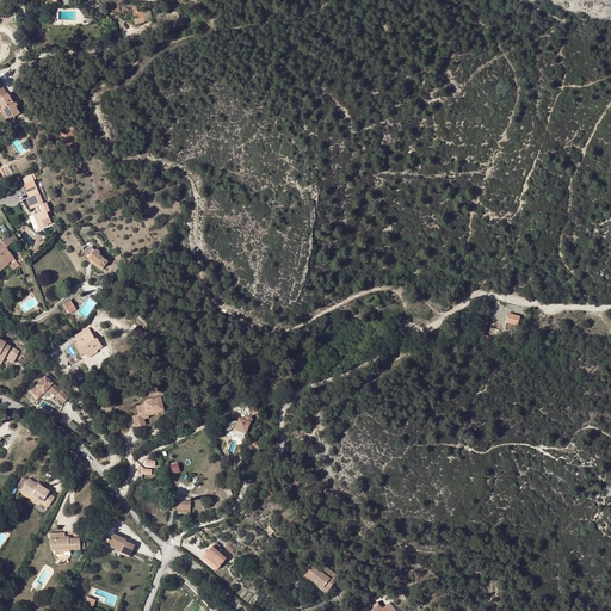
[(139,24),(146,23),(143,17),(140,18),(137,11),(134,12),(136,19),(137,18),(139,24)]
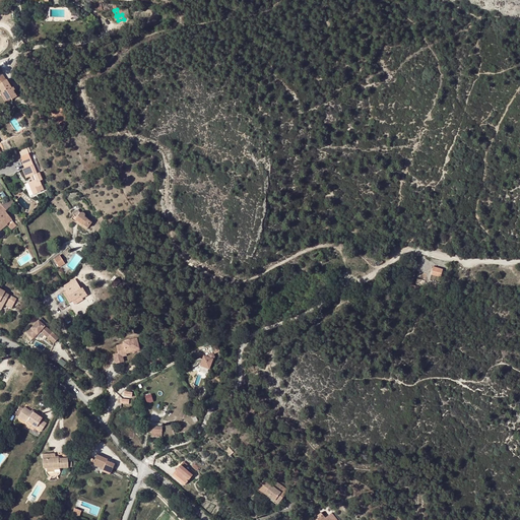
[(11,98),(12,100),(17,96),(13,90),(11,87),(10,85),(9,83),(6,79),(2,72),(0,73),(0,88),(2,91),(1,92),(6,101),(11,98)]
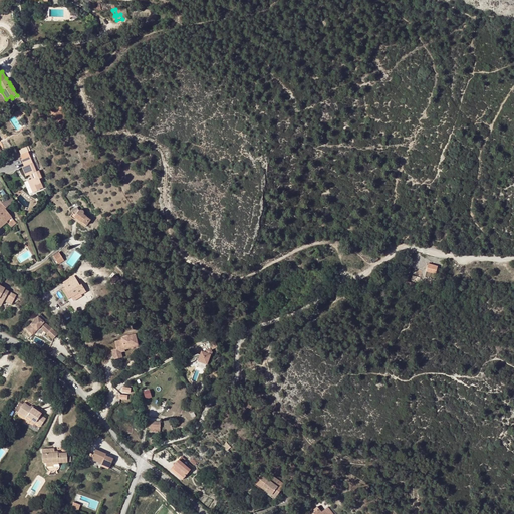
[(50,108),(52,113),(55,112),(58,122),(66,119),(60,104),(50,108)]
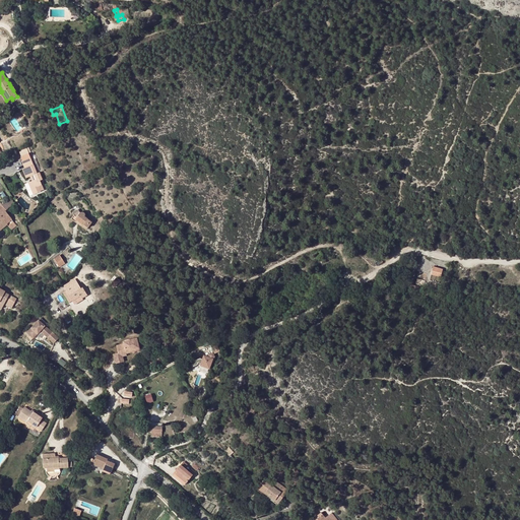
[(37,174),(30,157),(28,153),(21,156),(22,160),(22,161),(25,169),(24,169),(27,178),(31,176),(34,181),(30,182),(34,188),(36,188),(38,192),(44,190),(40,181),(43,180),(40,173),(37,174)]
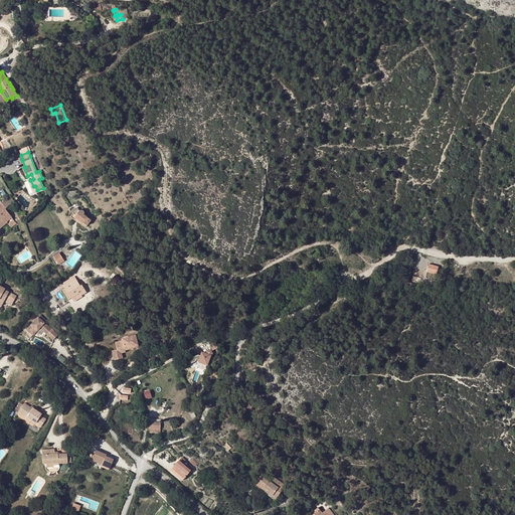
[(33,193),(37,191),(35,186),(33,186),(30,180),(28,181),(33,193)]
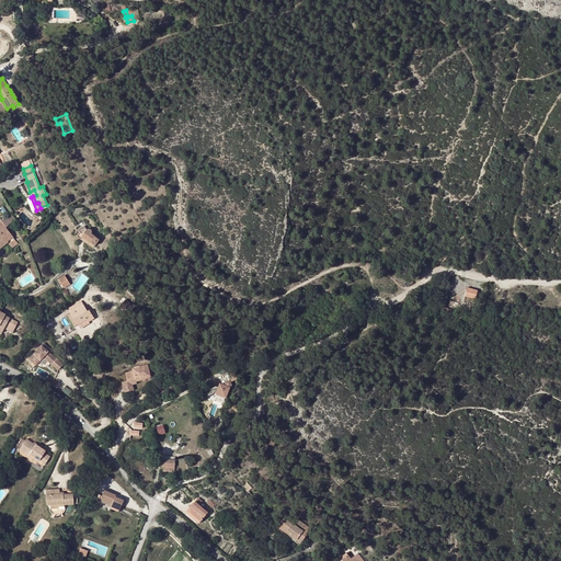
[(18,243),(6,227),(15,219),(12,214),(0,222),(0,248),(8,242),(12,248),(18,243)]
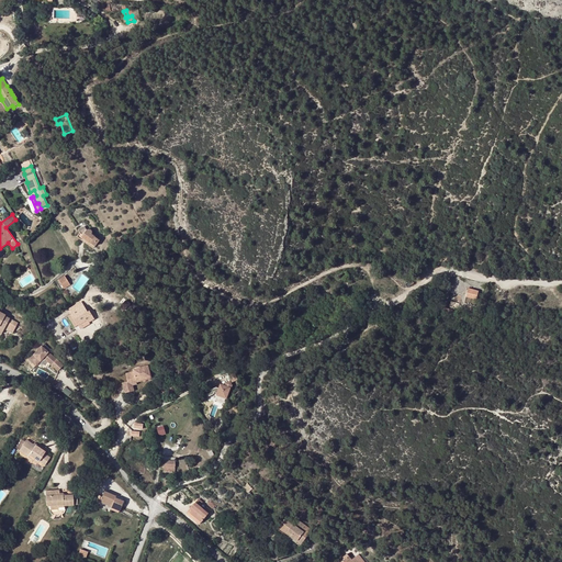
[(77,236),(81,239),(83,236),(87,238),(86,240),(94,246),(99,240),(91,234),(92,232),(90,229),(87,229),(86,228),(85,227),(85,226),(78,229),(79,233),(77,236)]
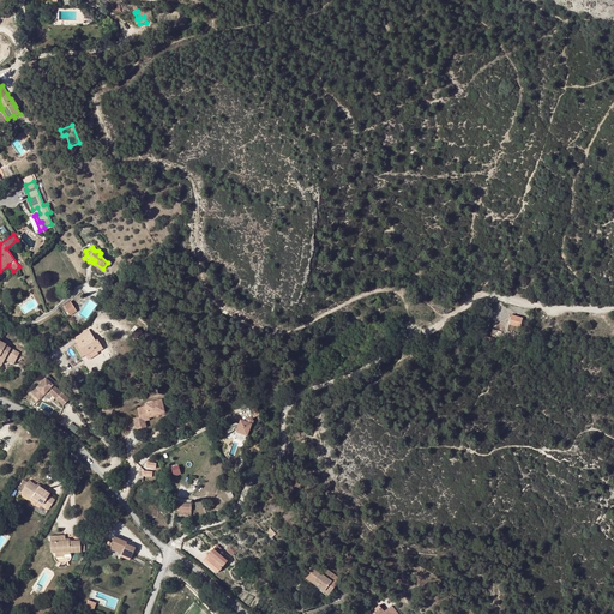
[(101,271),(103,269),(94,263),(95,260),(91,258),(89,262),(101,271)]
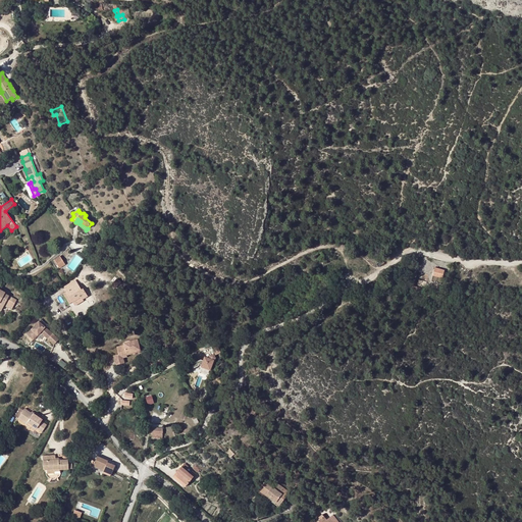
[(52,261),(56,269),(59,268),(64,264),(60,256),(54,260),(52,261)]
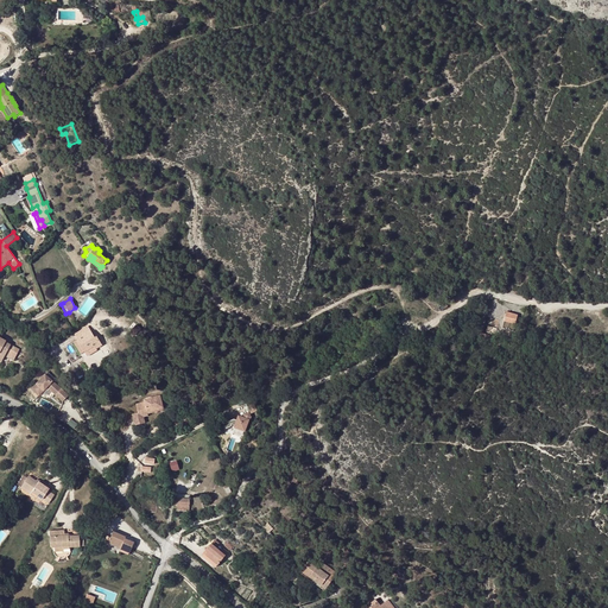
[(518,315),(506,311),(504,322),(514,324),(518,315)]
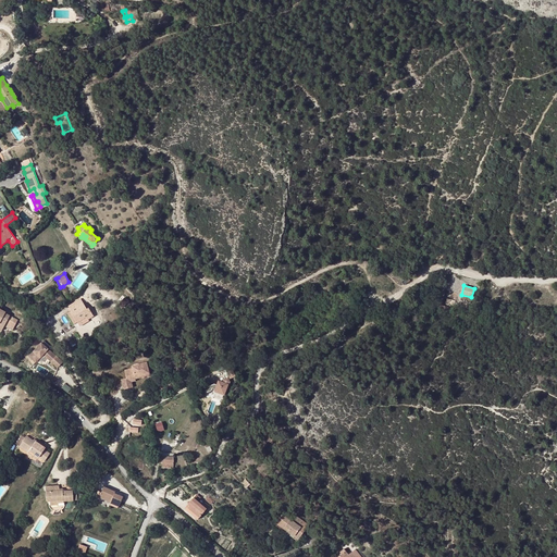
[(130,301),(125,298),(120,304),(124,307),(126,305),(127,306),(130,304),(128,302),(130,301)]
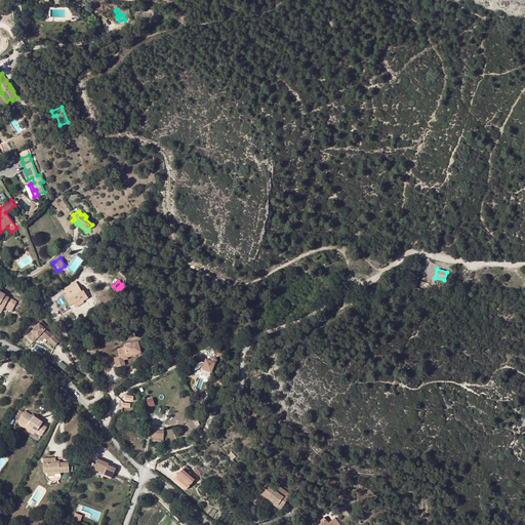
[(82,291),(76,282),(65,288),(67,293),(73,305),(82,298),(83,301),(88,297),(83,290),(82,291)]
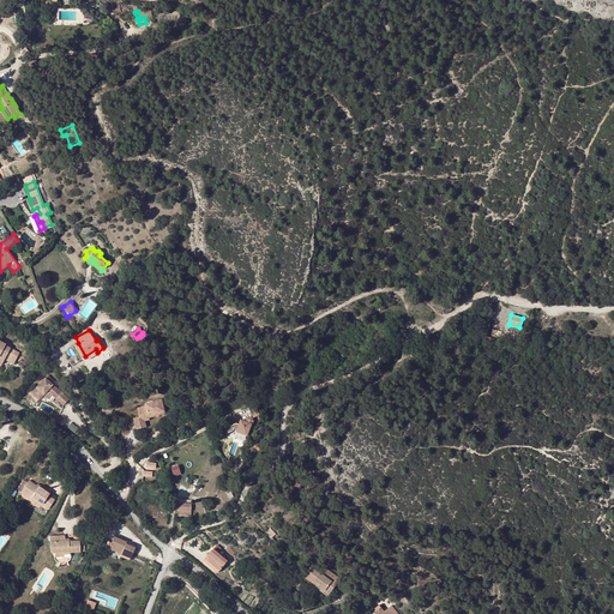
[(19,353),(5,345),(6,344),(0,341),(0,356),(5,360),(5,359),(13,363),(19,353)]
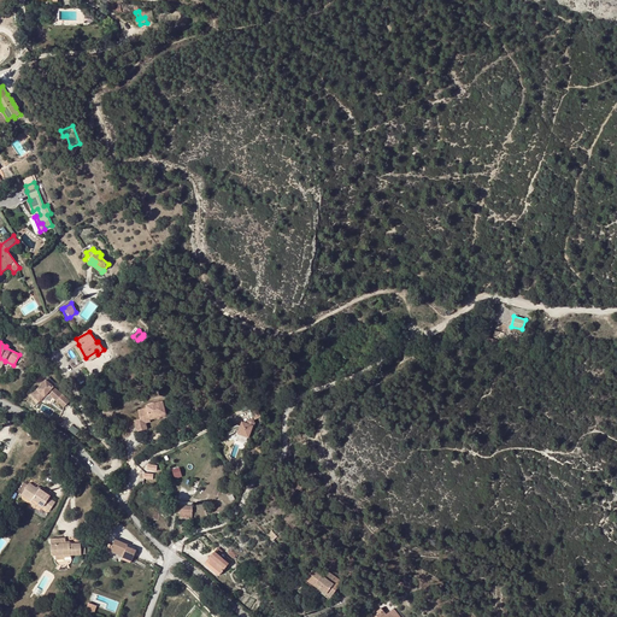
[(82,359),(86,358),(78,345),(75,347),(82,359)]
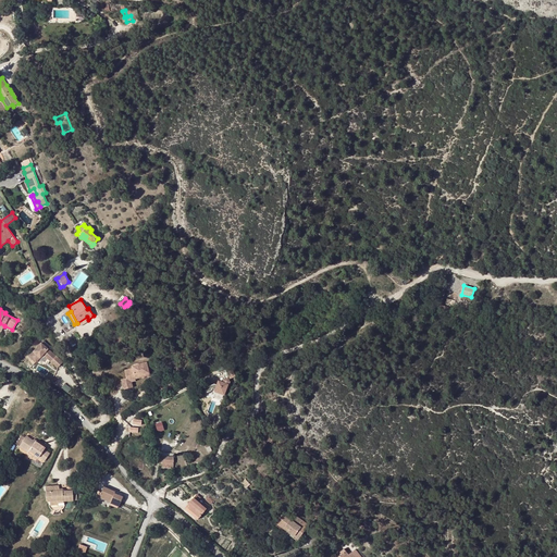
[(66,332),(72,329),(69,323),(63,327),(66,332)]
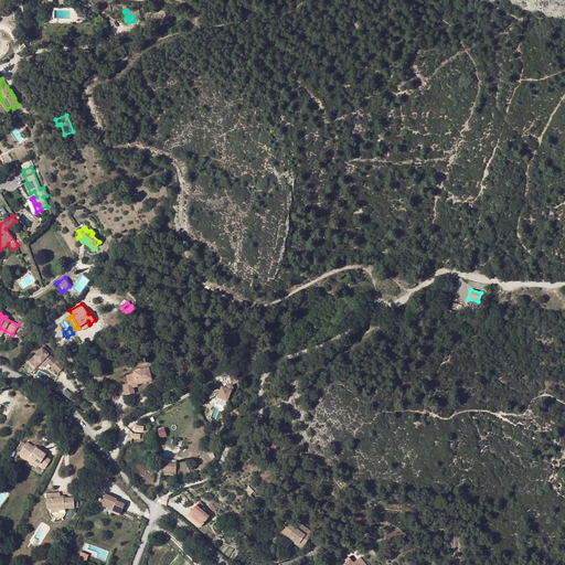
[(63,368),(42,348),(29,361),(35,368),(36,368),(43,359),(48,363),(50,361),(53,364),(51,366),(59,373),(63,368)]
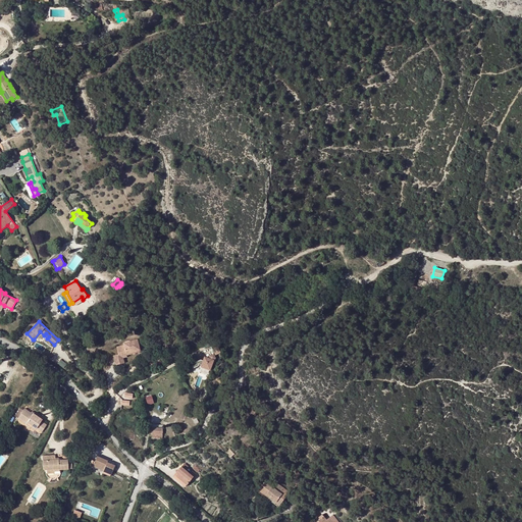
[(141,353),(138,340),(123,343),(124,346),(116,347),(118,355),(114,356),(116,364),(124,362),(123,358),(133,355),(132,354),(136,353),(136,355),(141,353)]
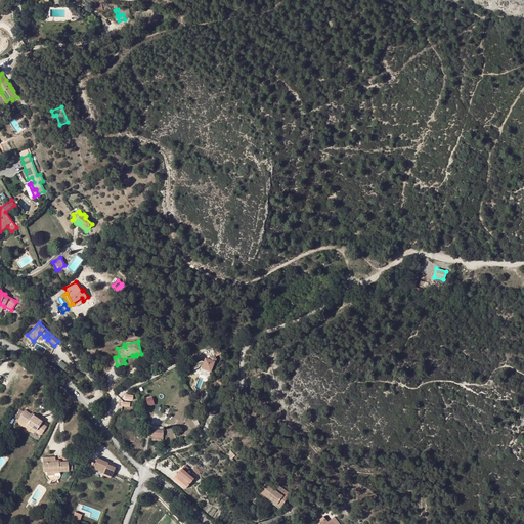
[(218,346),(211,350),(213,354),(215,353),(217,357),(222,355),(218,346)]
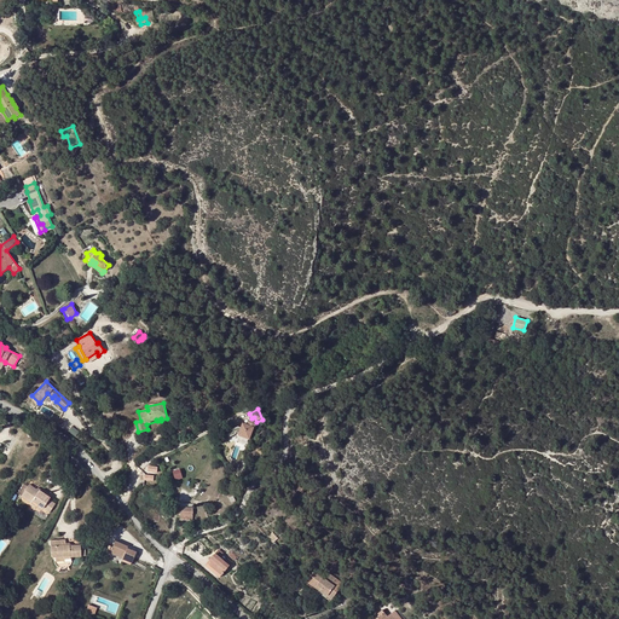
[(238,427),(227,432),(230,437),(236,434),(249,439),(252,432),(253,433),(255,424),(253,420),(248,422),(247,424),(244,423),(242,424),(241,428),(238,427)]
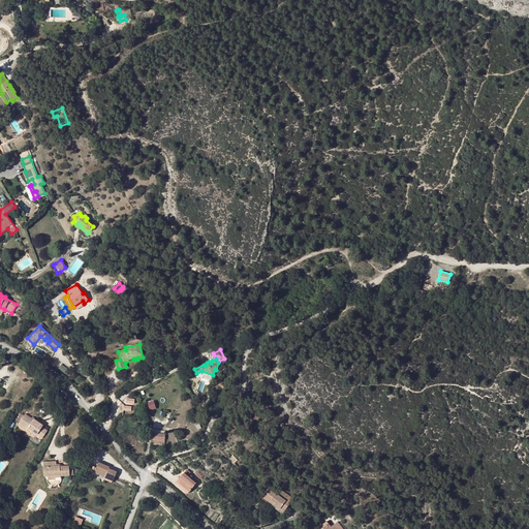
[(149,402),(151,410),(157,408),(155,400),(149,402)]
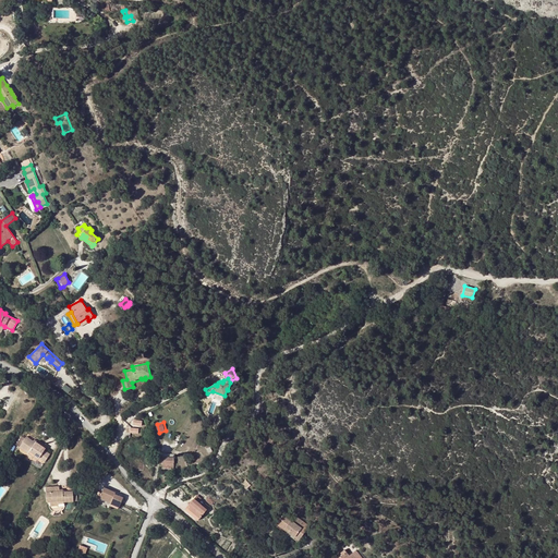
[(22,437),(16,446),(20,448),(21,446),(29,452),(28,455),(33,458),(34,456),(45,462),(50,455),(44,450),(45,449),(43,447),(36,443),(34,445),(25,439),(22,437)]
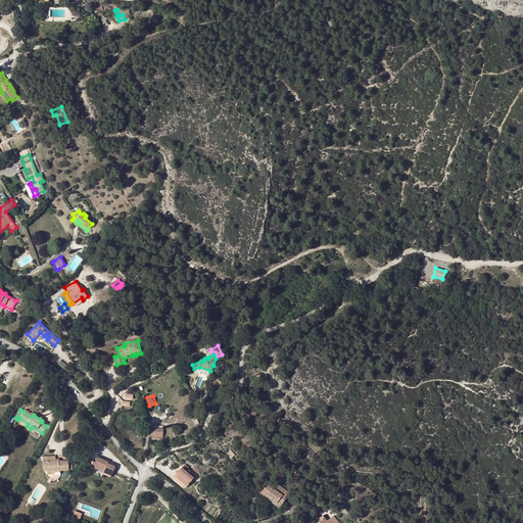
[(157,417),(163,422),(168,416),(161,412),(157,417)]
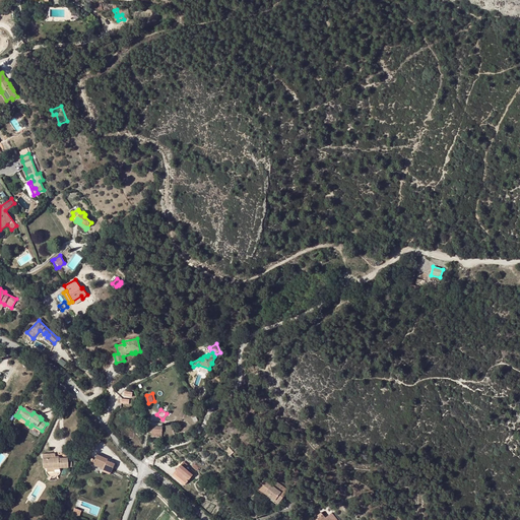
[(161,437),(163,427),(150,427),(150,433),(151,433),(151,437),(161,437)]
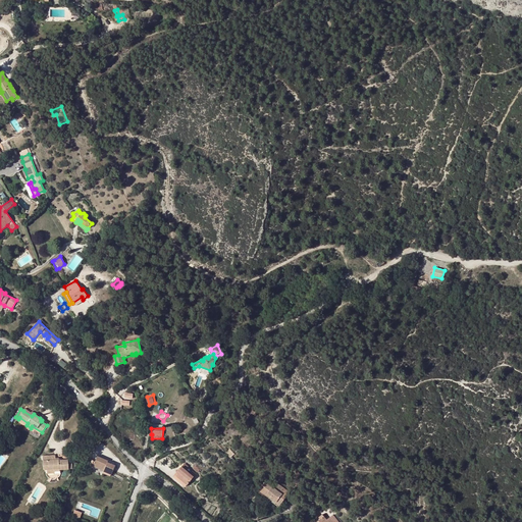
[(96,449),(102,444),(97,438),(91,445),(96,449)]
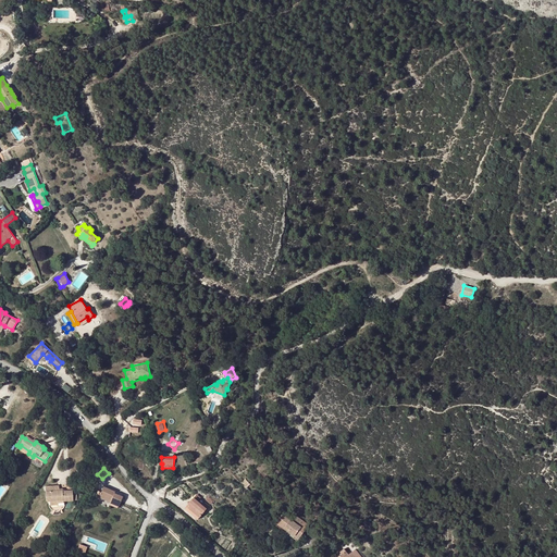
[(77,500),(77,495),(73,495),(73,491),(63,491),(59,492),(59,491),(59,486),(46,487),(46,491),(46,499),(48,502),(50,502),(63,502),(73,502),(73,500),(77,500)]
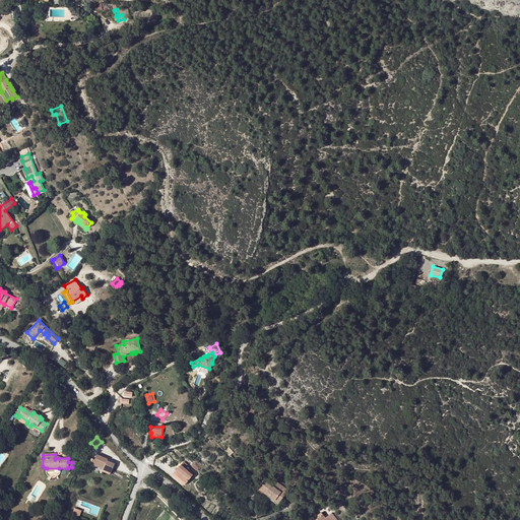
[(110,474),(114,465),(111,463),(111,462),(107,460),(96,455),(94,459),(87,456),(84,463),(91,467),(92,464),(103,468),(103,470),(110,474)]
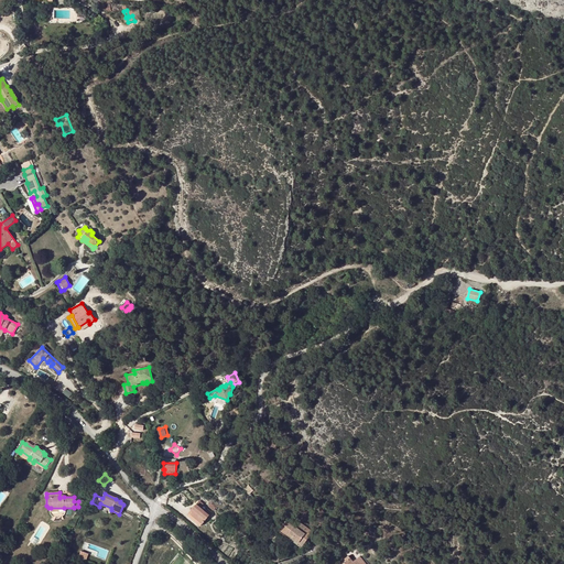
[(193,511),(191,514),(202,523),(212,512),(207,509),(205,511),(201,508),(203,503),(199,501),(191,510),(193,511)]
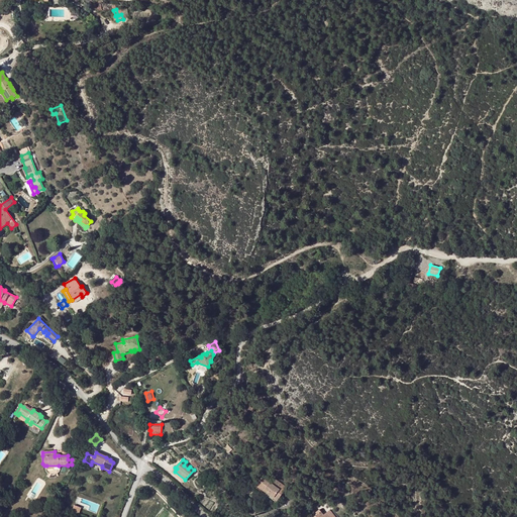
[(175,468),(172,472),(184,482),(185,480),(175,472),(177,469),(175,468)]
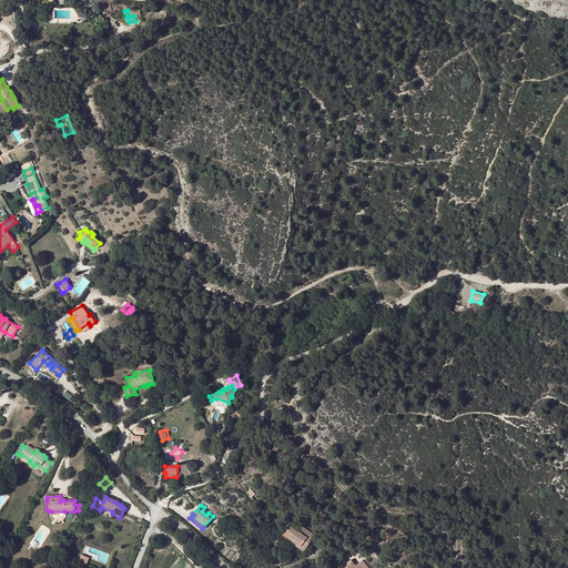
[(301,525),(300,527),(298,528),(295,526),(293,525),(288,530),(286,529),(282,534),(291,539),(292,538),(302,545),(301,547),(305,550),(315,536),(301,525)]
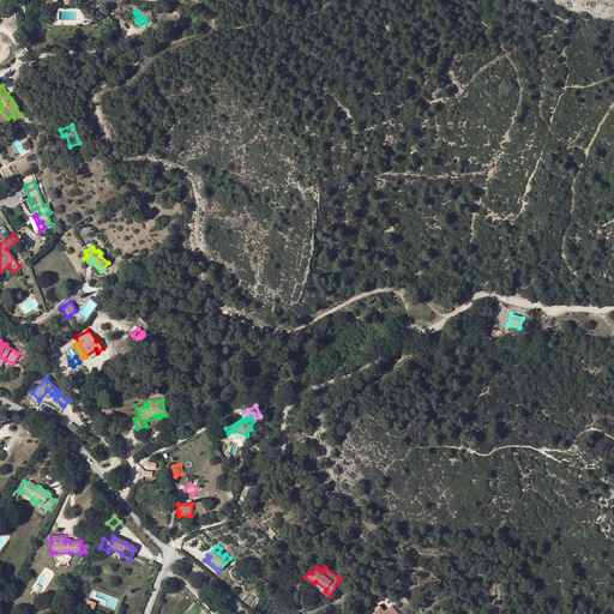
[(305,577),(304,579),(329,596),(330,595),(325,591),(326,589),(315,582),(314,583),(305,577)]
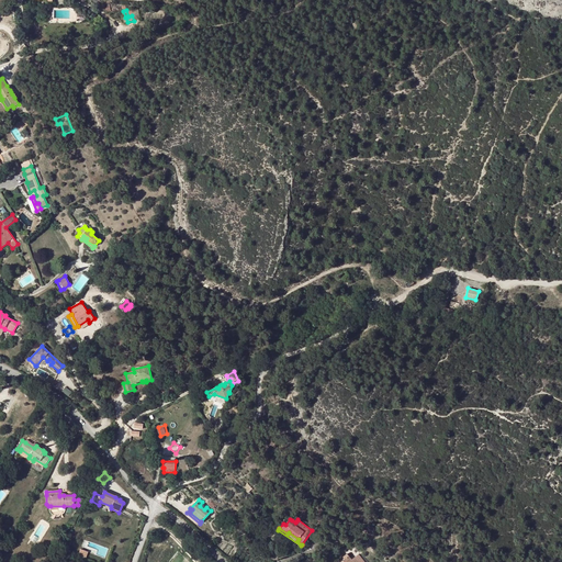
[(339,540),(343,544),(349,539),(346,535),(339,540)]
